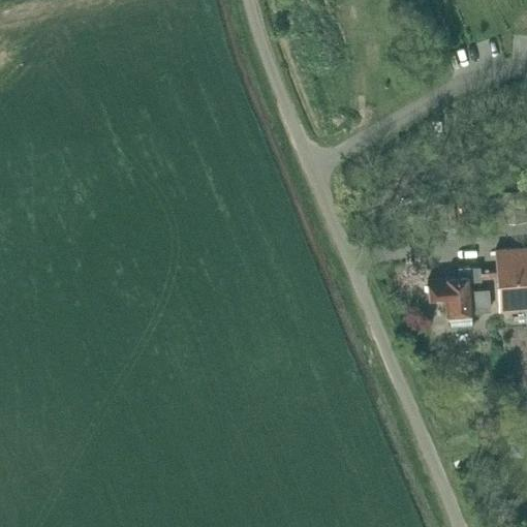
[(522,191),(500,192),(501,224),(523,223),(522,191)]
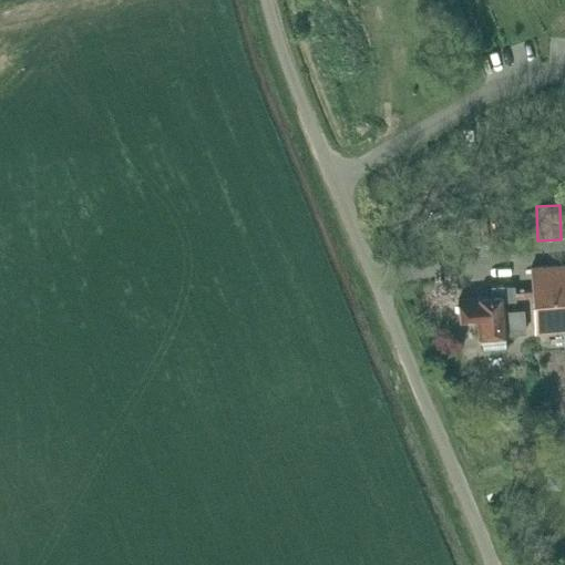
[(564,265),(528,268),(533,335),(564,331),(564,265)]
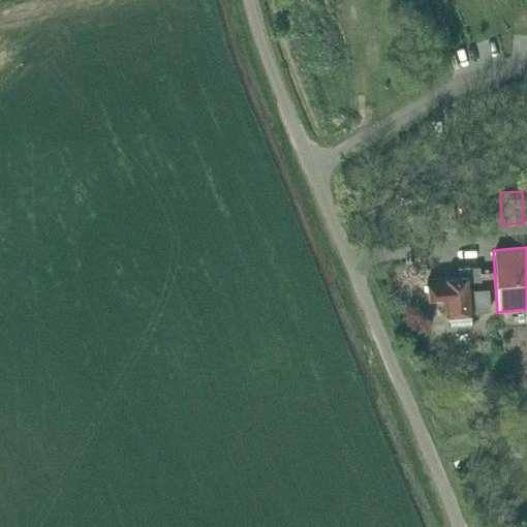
[(481,279),(481,273),(479,267),(459,268),(460,277),(444,278),(444,279),(428,280),(430,301),(446,300),(447,315),(450,315),(451,328),(473,326),(472,313),(474,313),(473,312),(490,311),(489,290),(472,291),(471,281),(481,280),(481,279)]
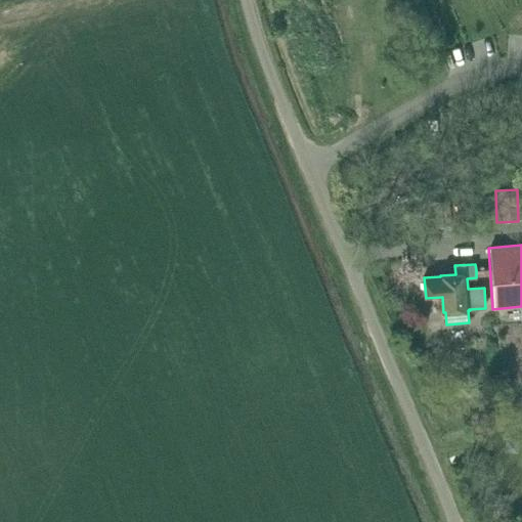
[(504,440),(504,452),(516,453),(517,441),(504,440)]
